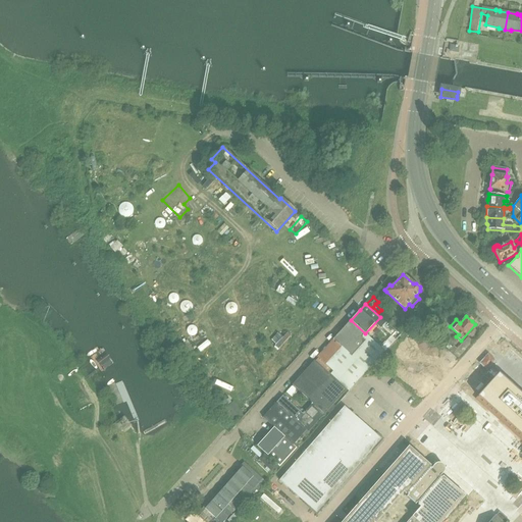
[(77,317),(66,325),(92,359),(103,351),(77,317)]
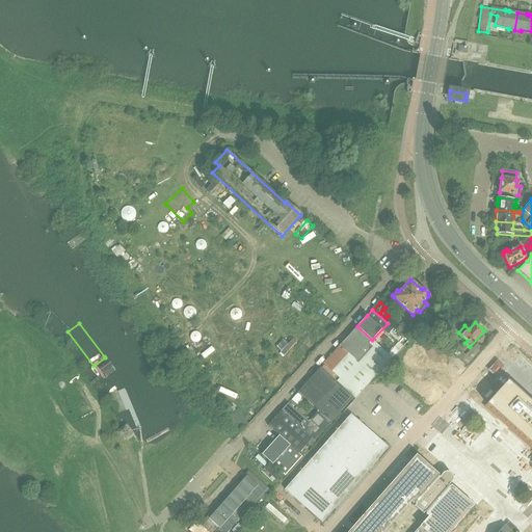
[(392,358),(387,353),(382,350),(372,340),(357,326),(339,347),(323,365),(339,378),(337,381),(355,399),(392,358)]
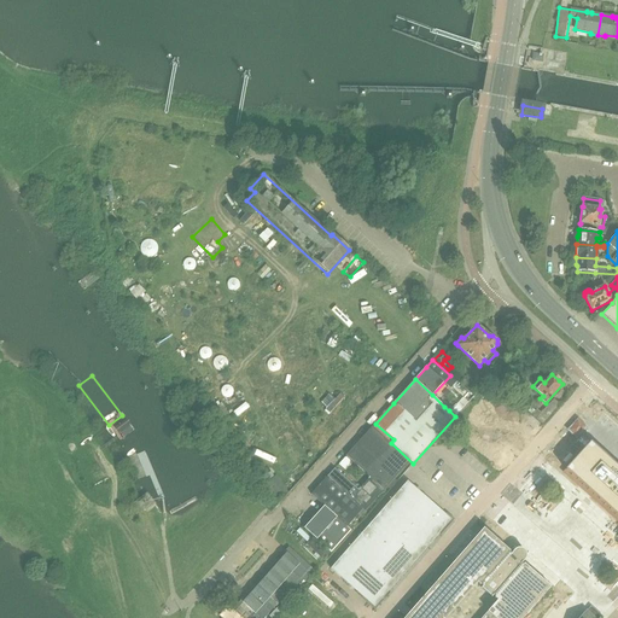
[(334,417),(350,400),(344,394),(328,409),(334,417)]
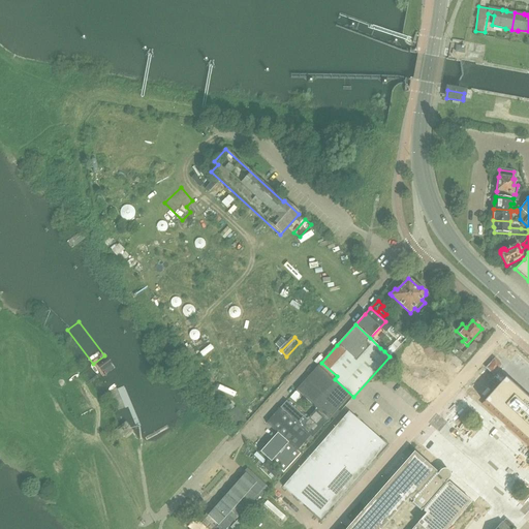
[(401,344),(405,339),(403,337),(400,341),(399,340),(398,341),(395,339),(389,346),(384,351),(390,356),(401,344)]
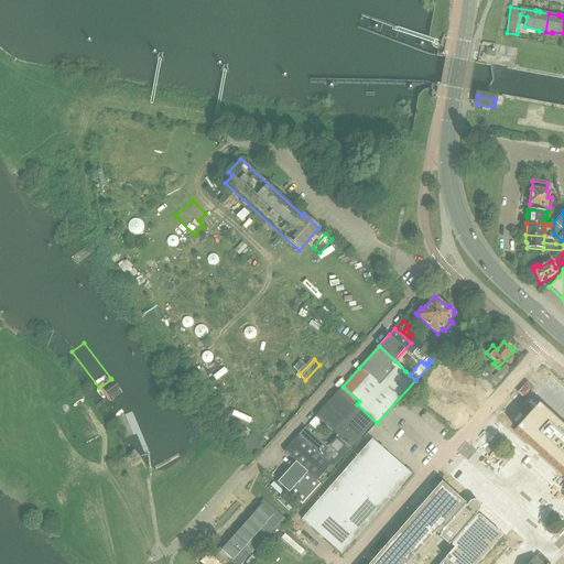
[(481,375),(495,387),(510,369),(505,365),(494,377),(489,373),(488,376),(485,372),(481,375)]
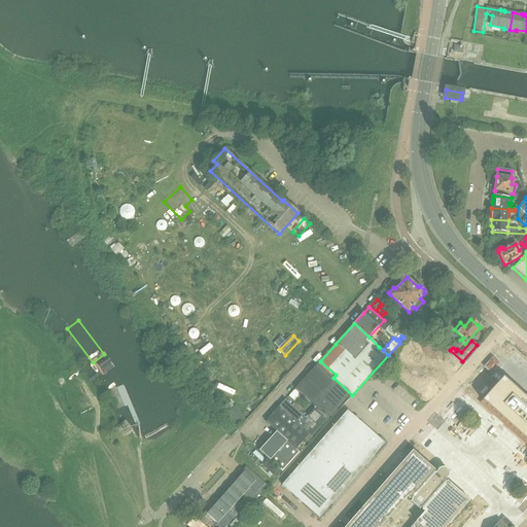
[(485,366),(491,373),(499,364),(493,358),(485,366)]
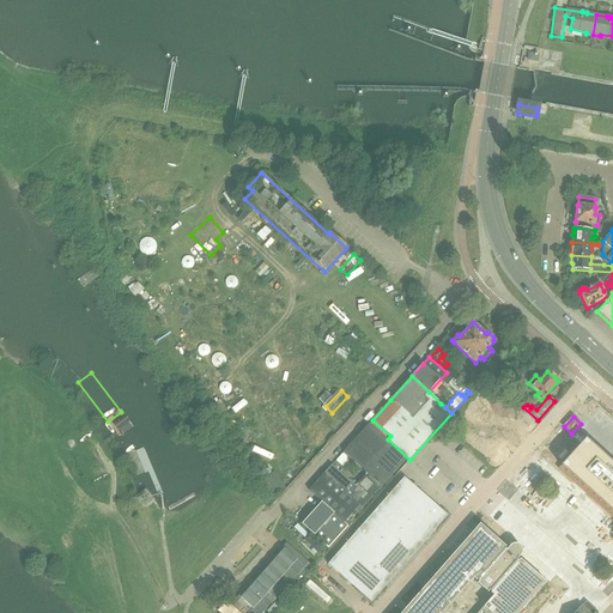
[(343,453),(344,453),(366,474),(381,486),(406,457),(369,424),(343,453)]
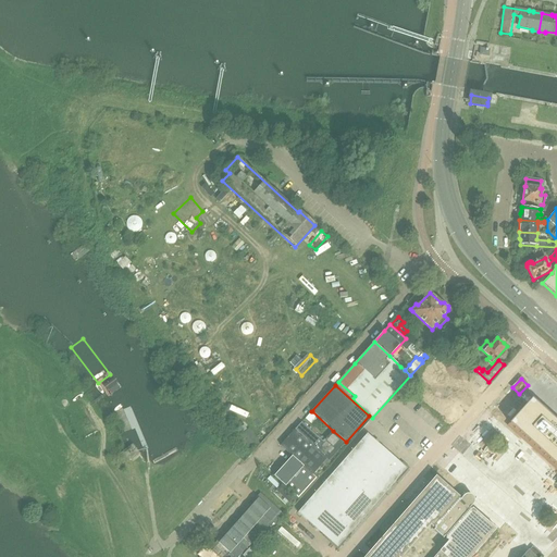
[(556,422),(531,399),(509,423),(556,467),(556,422)]
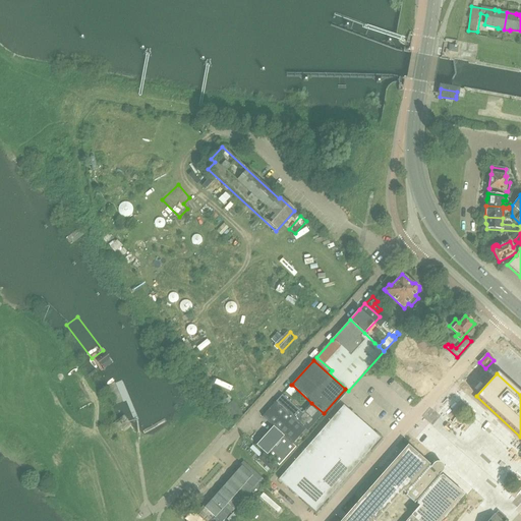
[(282,395),(276,402),(306,429),(305,429),(307,430),(324,413),(311,403),(302,413),(282,395)]
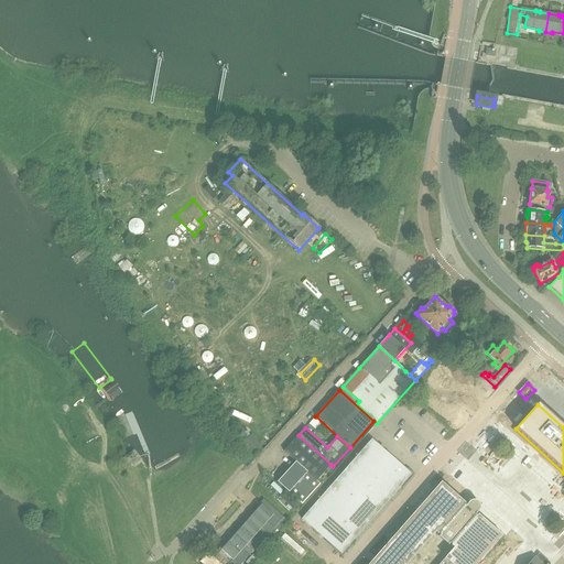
[(283,452),(284,452),(294,461),(277,479),(301,502),(320,483),(317,480),(331,465),(332,465),(299,435),(283,452)]
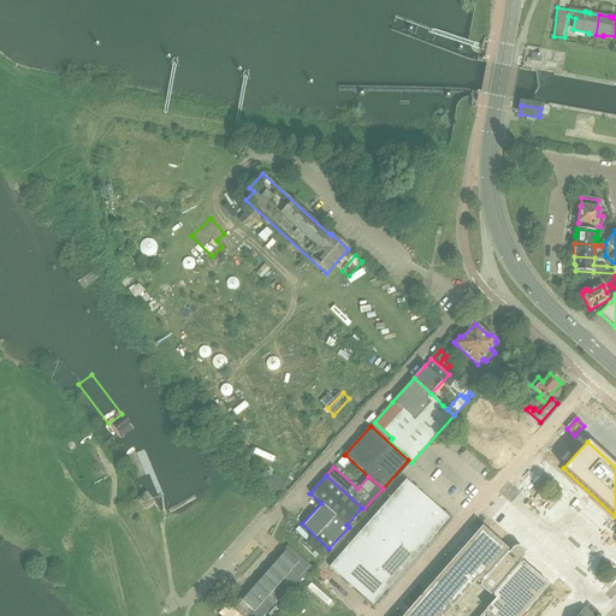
[(268,485),(278,497),(288,491),(279,478),(268,485)]
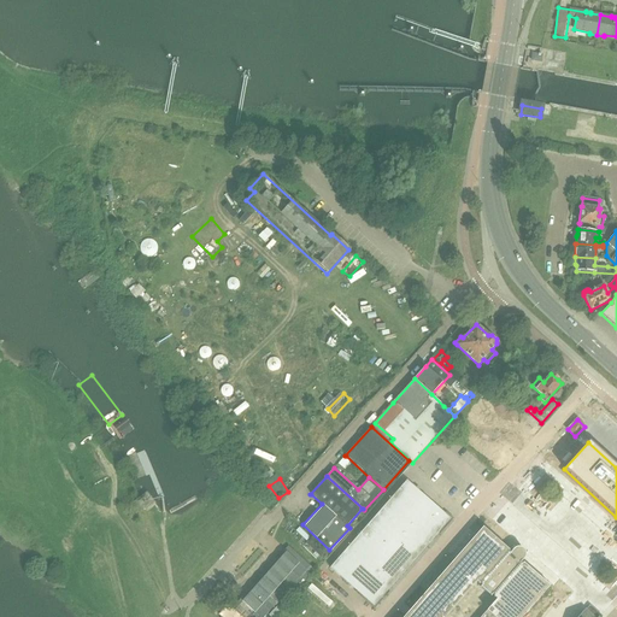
[(451,518),(445,513),(406,481),(330,568),(374,606),(451,518)]
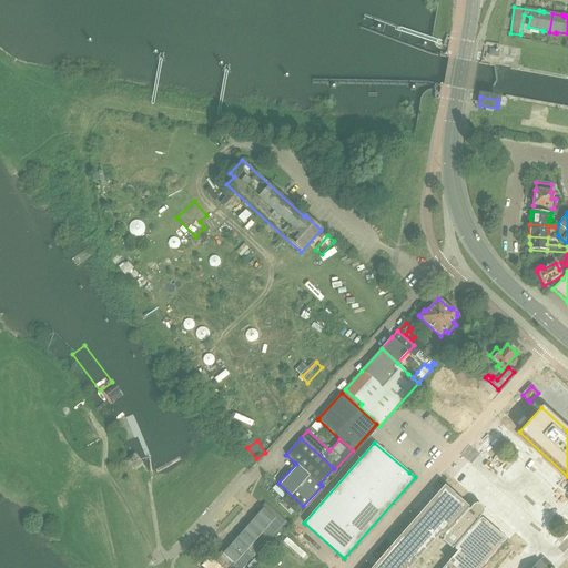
[(470,508),(468,507),(444,486),(372,567),(480,567),(506,539),(482,518),(480,517),(480,516),(470,508)]
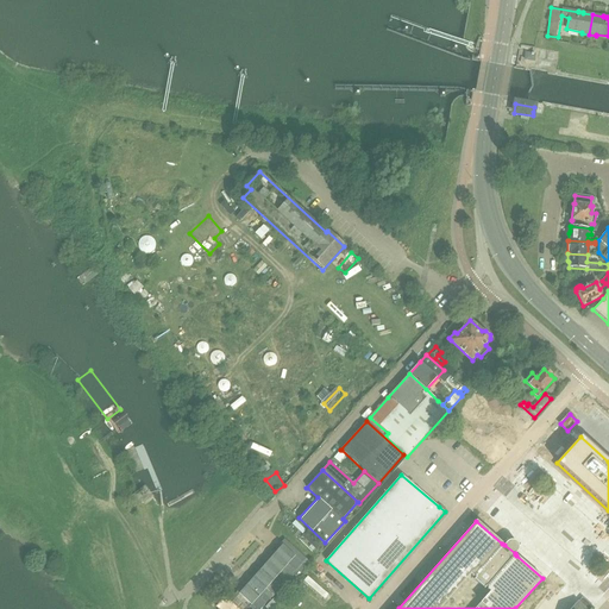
[(284,539),(240,589),(233,596),(248,608),(259,608),(281,586),(306,558),(284,539)]
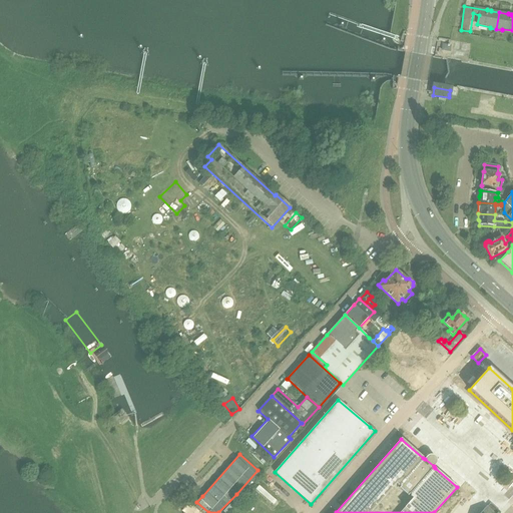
[(240,498),(258,479),(263,474),(258,470),(236,494),(240,498)]
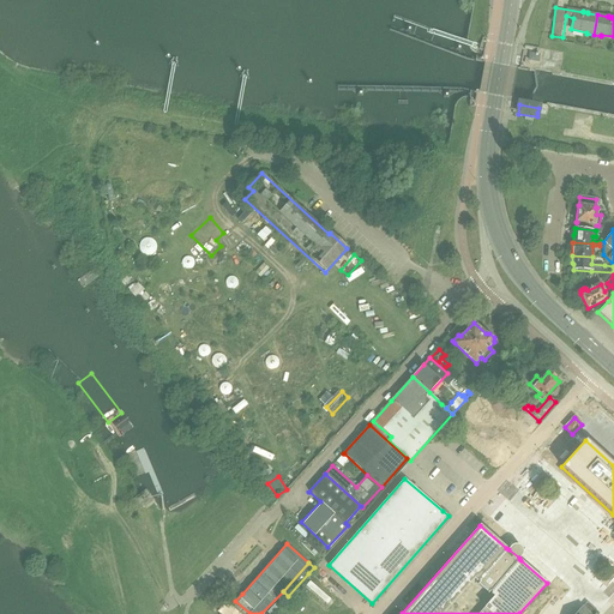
[(596,613),(599,613),(587,603),(576,613),(596,613)]
